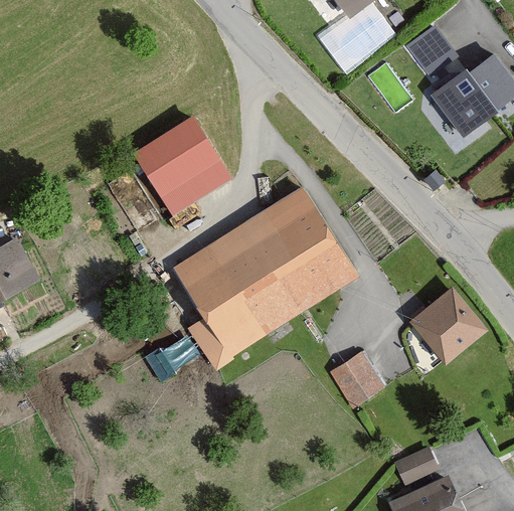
[(370,0),(335,0),(348,16),(370,0)]
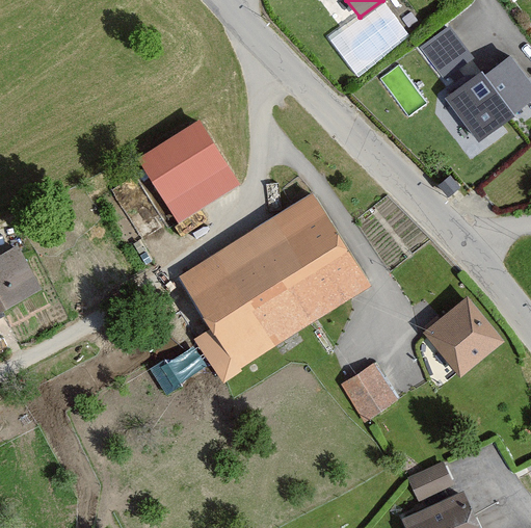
[(451,31),(420,52),(452,99),(446,103),(478,149),(530,111),(530,89),(511,61),(485,80),(451,31)]
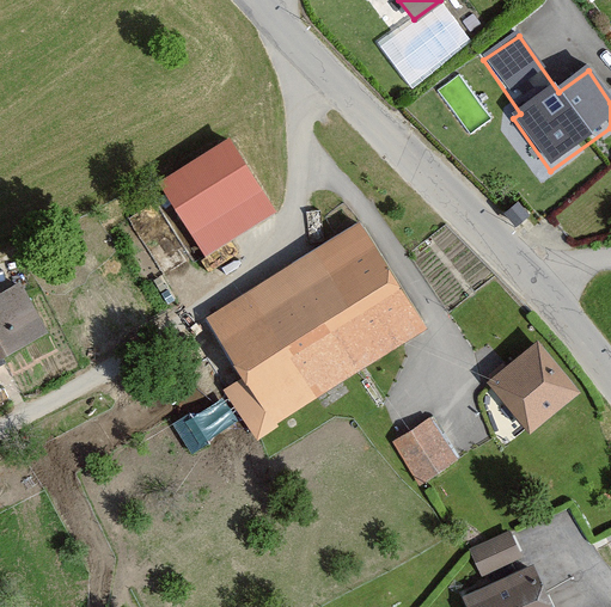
[(234,135),(163,172),(206,255),(279,218),(234,135)]
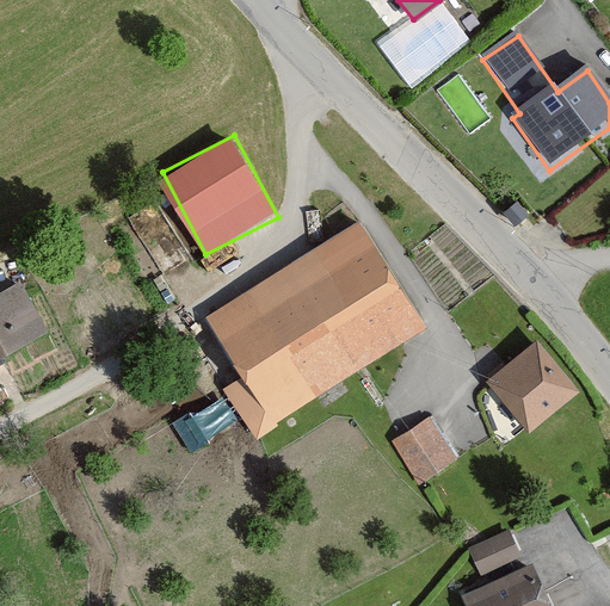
[(357,221),(207,316),(244,372),(217,389),(252,441),(427,329),(357,221)]
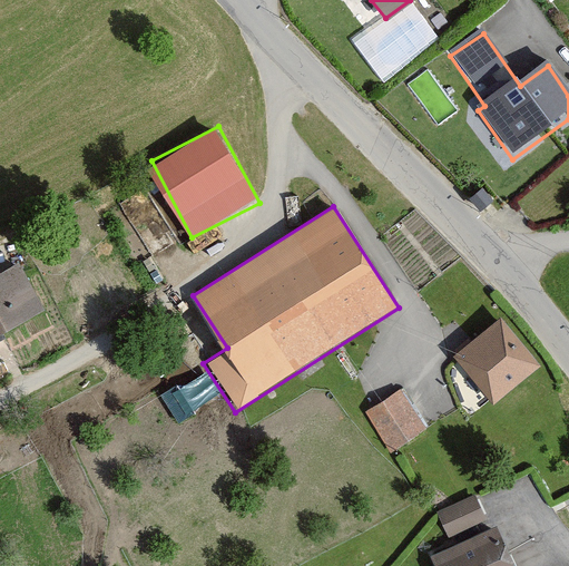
[(17,262),(0,270),(0,334),(42,313),(17,262)]
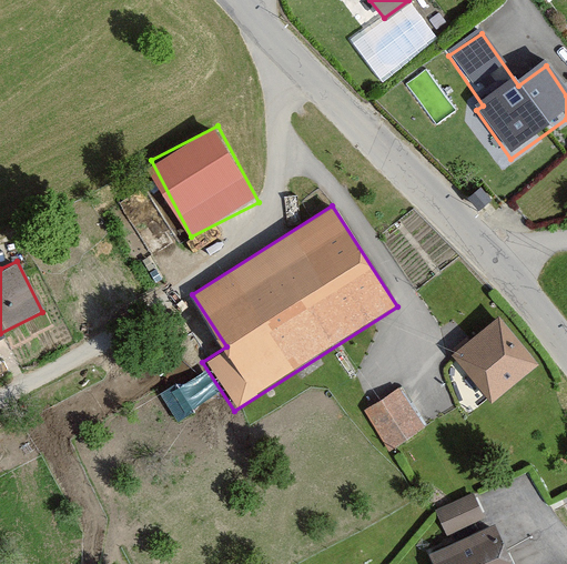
[(502,316),(451,353),(487,402),(537,365),(502,316)]
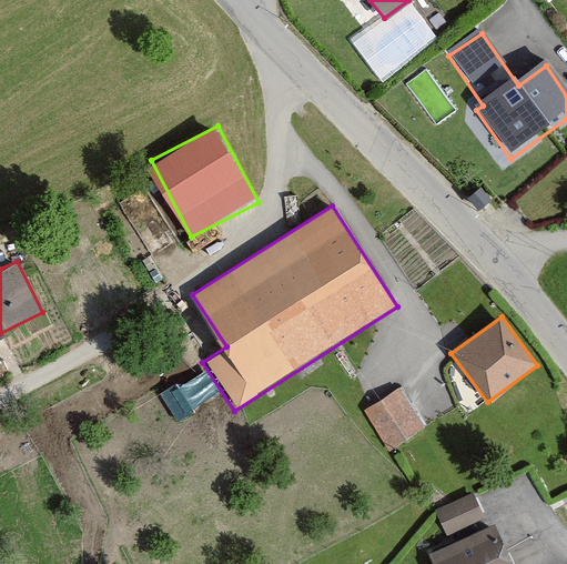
[(402,386),(364,410),(387,450),(425,426),(402,386)]
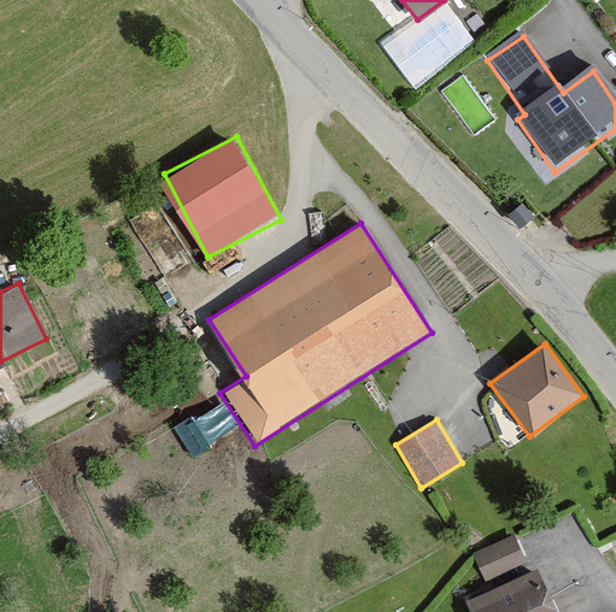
[(515,535),(475,552),(487,582),(528,565),(515,535)]
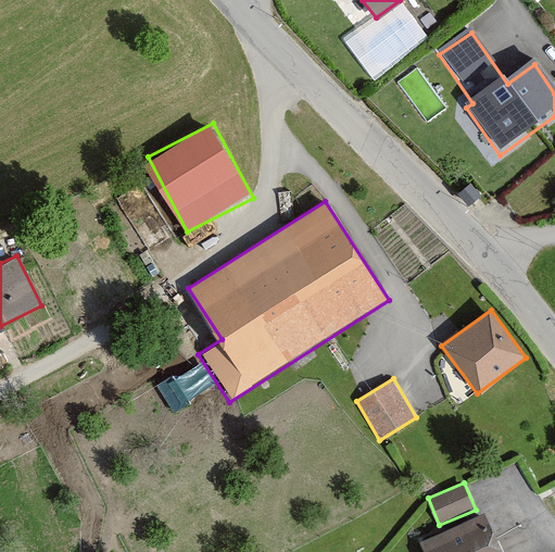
[(506,551),(488,510),(419,539),(424,551),(506,551)]
